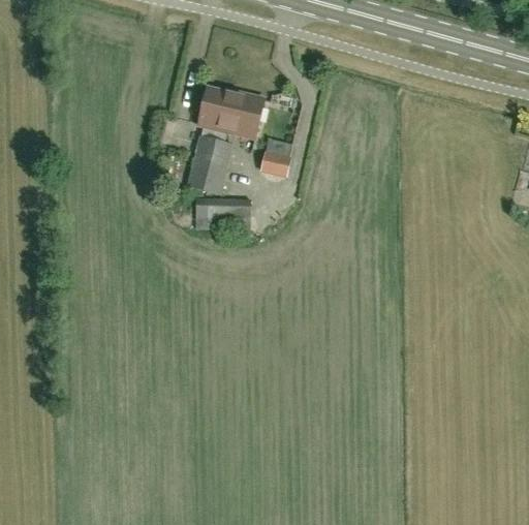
[(226,130),(236,94),(207,87),(198,123),(226,130)]
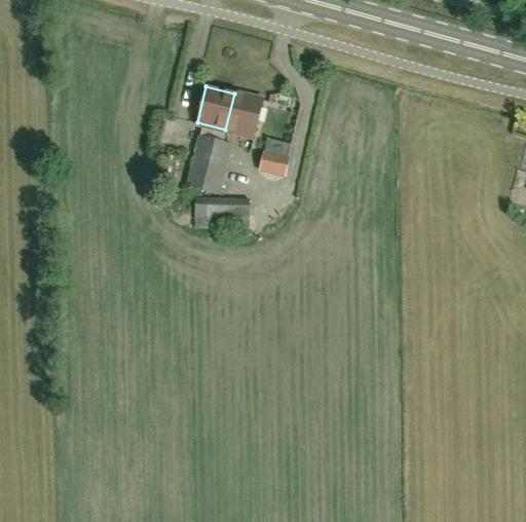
[(254,136),(263,97),(242,92),(241,96),(234,94),(225,129),(254,136)]
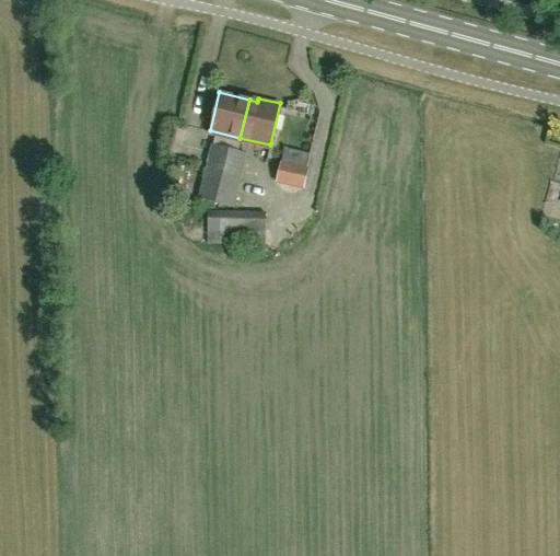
[(234,206),(247,152),(210,143),(198,197),(234,206)]
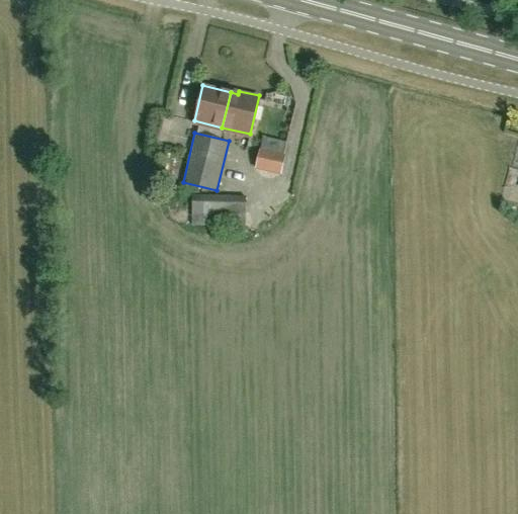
[(281,173),(285,153),(260,147),(256,167),(281,173)]
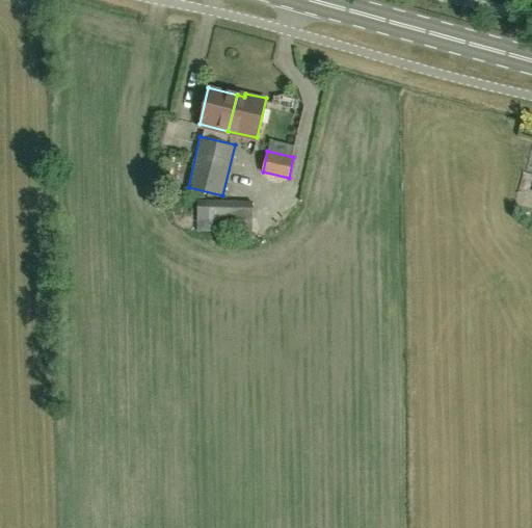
[(251,208),(196,206),(195,228),(250,231),(251,208)]
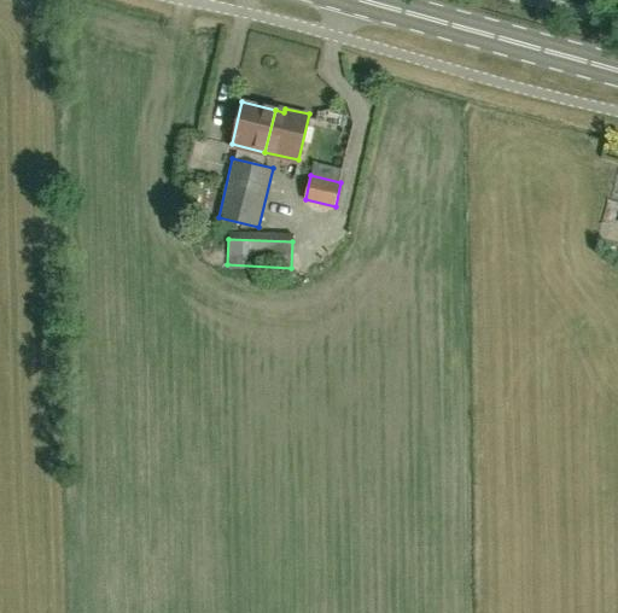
All buildings are outlined.
